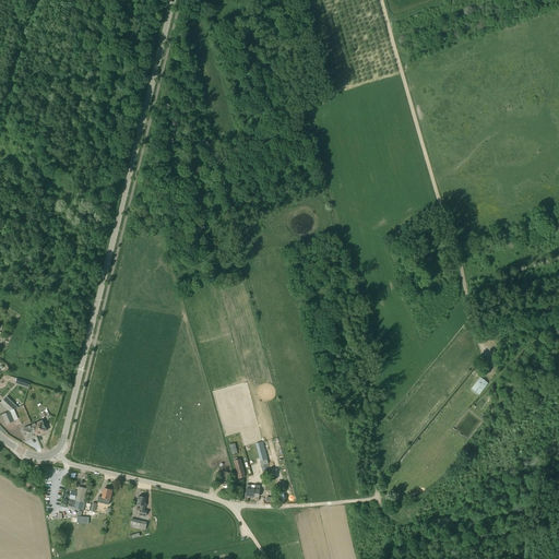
[(479,379),(471,390),(478,396),(487,384),(479,379)]
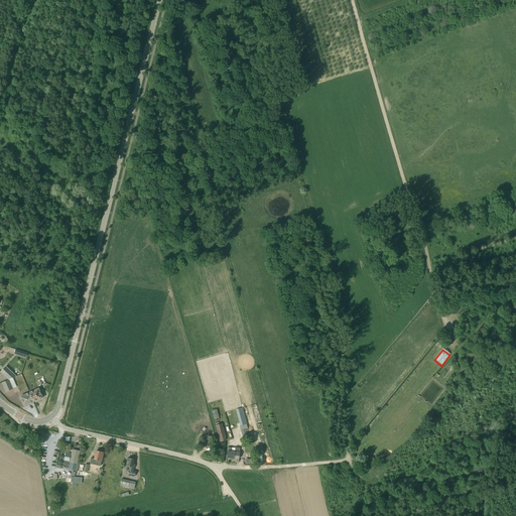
[(9,380),(17,377),(6,367),(1,372),(9,380)]
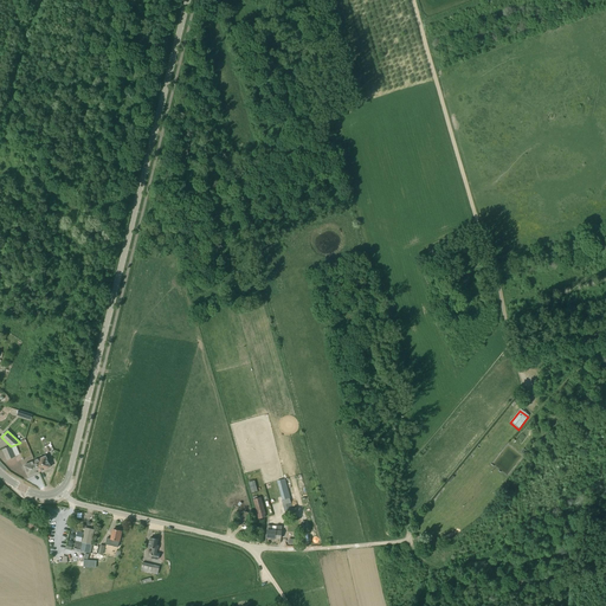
[(11,446),(2,450),(7,461),(15,457),(11,446)]
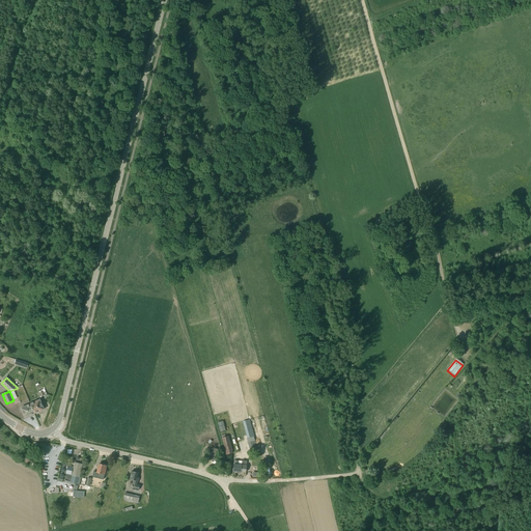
[(30,403),(34,414),(45,410),(40,399),(30,403)]
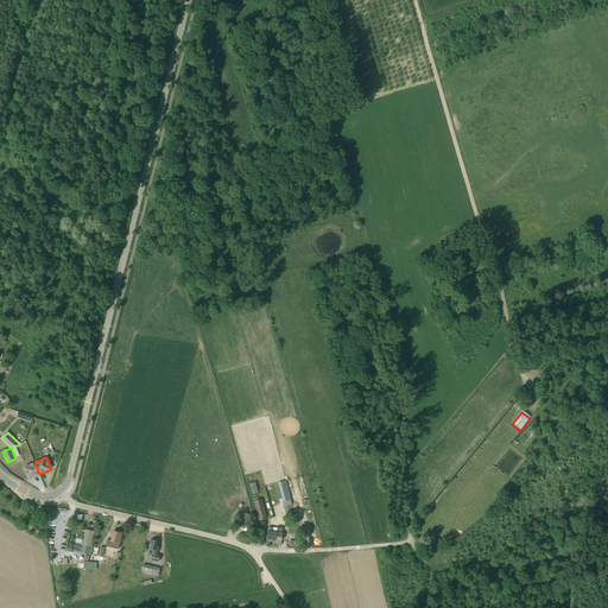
[(35,462),(24,468),(29,479),(39,474),(35,462)]
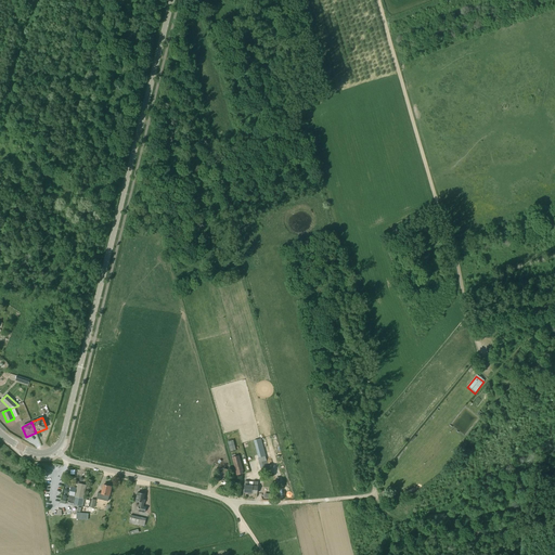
[(228,442),(231,453),(236,451),(233,440),(228,442)]
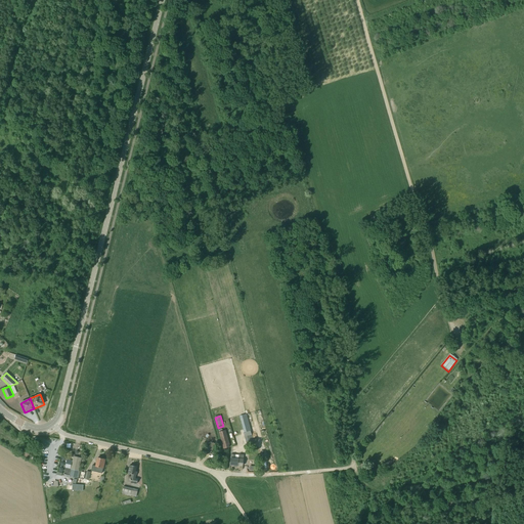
[(219,432),(224,449),(229,447),(229,446),(228,445),(229,445),(225,430),(219,432)]
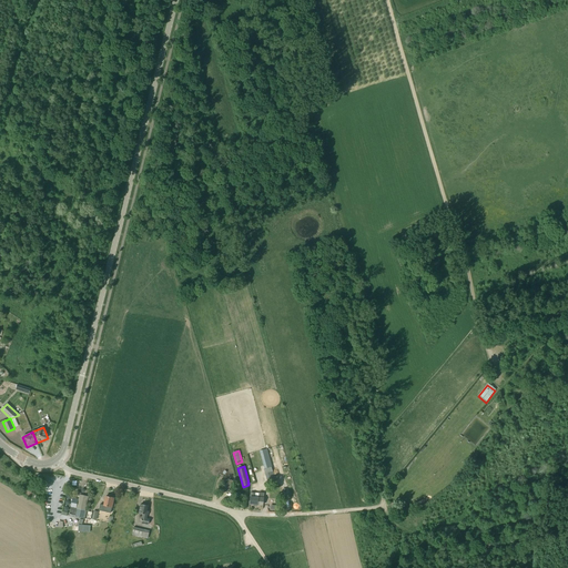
[(274,482),(271,473),(265,474),(267,484),(274,482)]
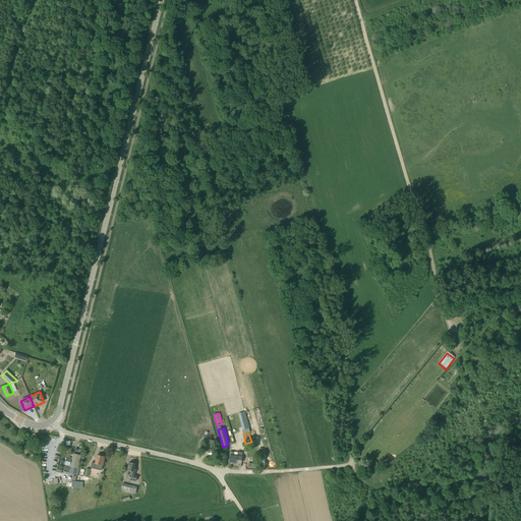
[(210,440),(205,451),(209,453),(214,442),(210,440)]
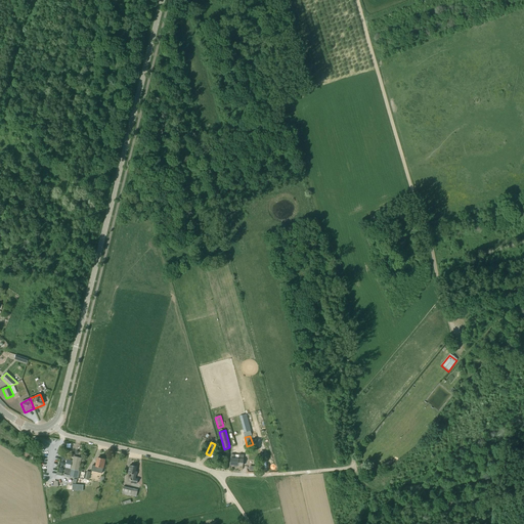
[(231,459),(230,466),(233,466),(234,468),(236,468),(238,467),(244,467),(244,466),(245,460),(244,460),(244,455),(239,454),(239,455),(238,459),(235,459),(235,454),(231,454),(231,459)]
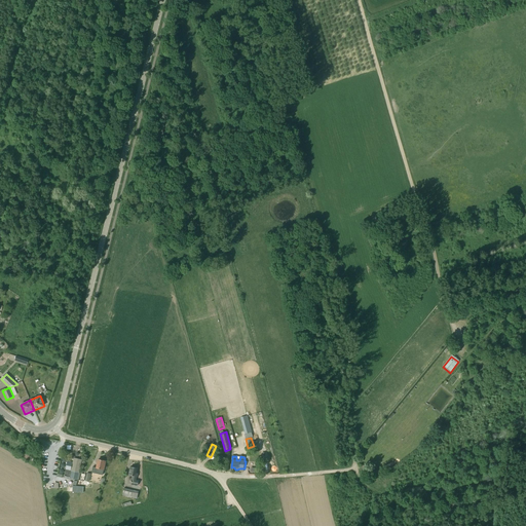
[(68,461),(64,477),(70,479),(70,478),(70,477),(77,478),(78,478),(81,460),(74,458),(73,462),(68,461)]
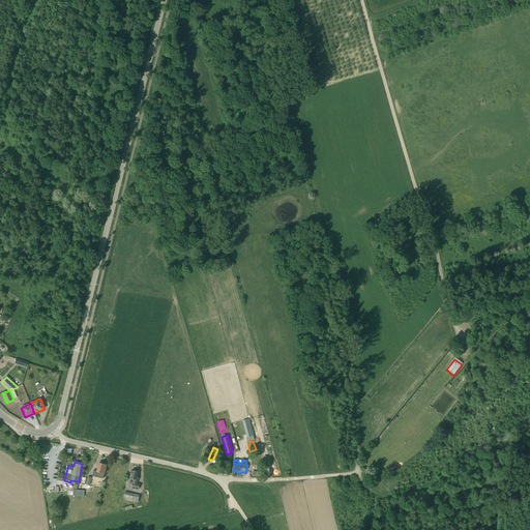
[(93,471),(92,476),(104,479),(106,467),(105,467),(105,465),(98,463),(97,471),(93,471)]
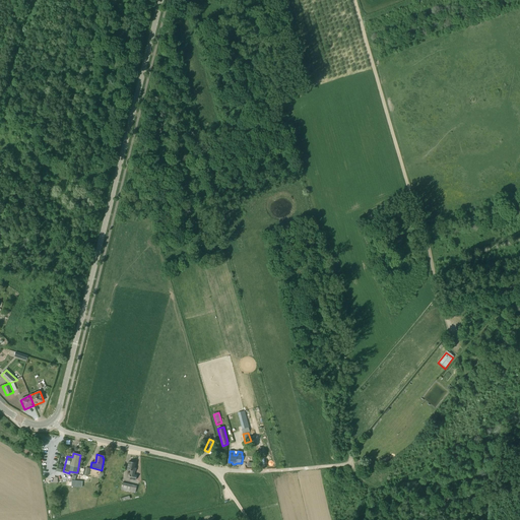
[(129,461),(127,470),(130,470),(129,478),(136,479),(137,475),(134,475),(135,471),(136,468),(135,468),(136,463),(129,461)]
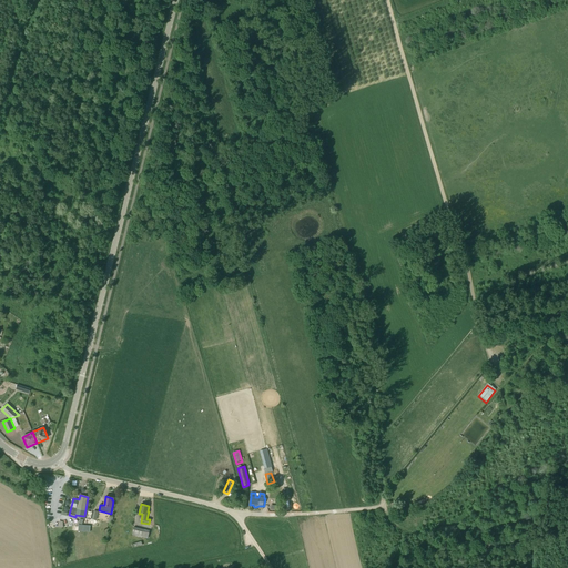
[(148,539),(150,531),(133,528),(132,536),(148,539)]
